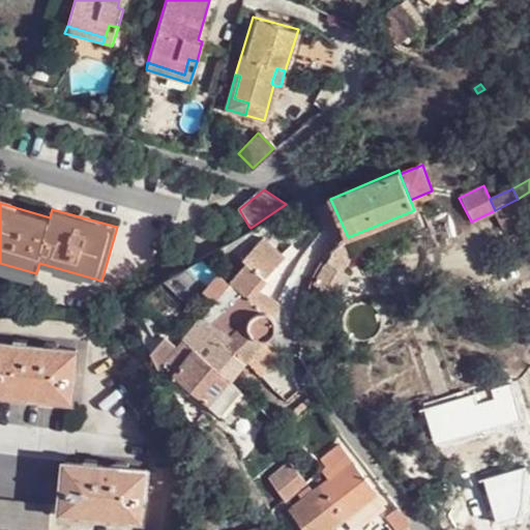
[(354,252),(348,237),(332,253),(342,262),(354,252)]
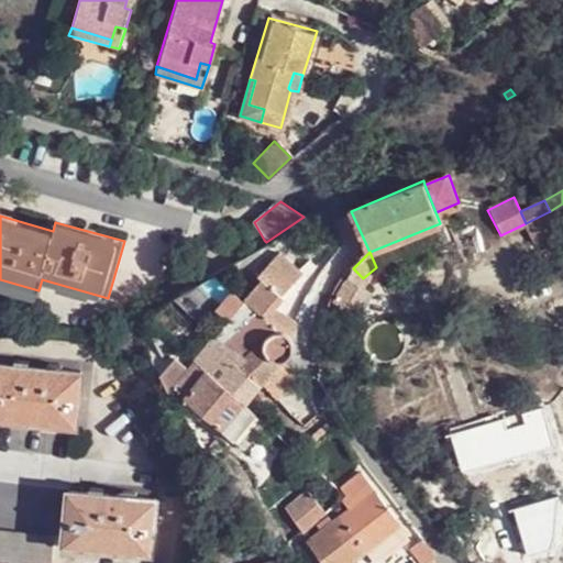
[(269,275),(264,280),(280,296),(296,279),(274,260),(264,269),(269,275)]
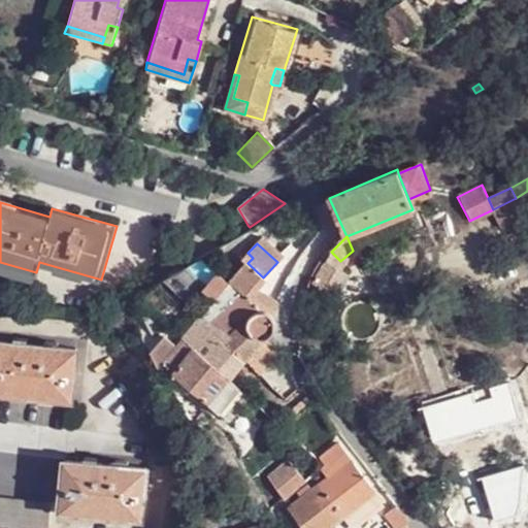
[(232,283),(250,298),(266,278),(263,277),(248,263),(232,283)]
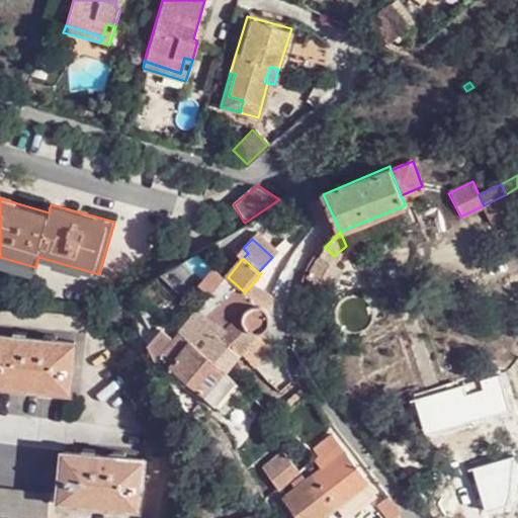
[(262,308),(250,296),(245,292),(228,277),(197,314),(183,331),(192,342),(226,373),(243,356),(260,332),(263,333),(266,332),(268,331),(270,329),(271,328),(272,326),(274,323),(274,319),(273,315),(270,312),(267,310),(265,308),(262,308)]
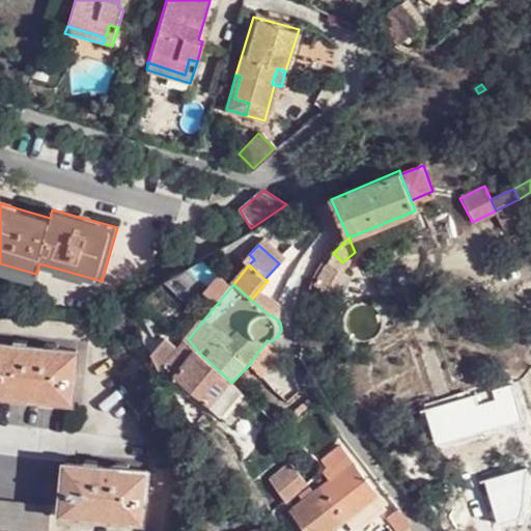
[(280,323),(283,311),(262,299),(256,304),(269,315),(272,315),(274,317),(277,319),(280,323)]
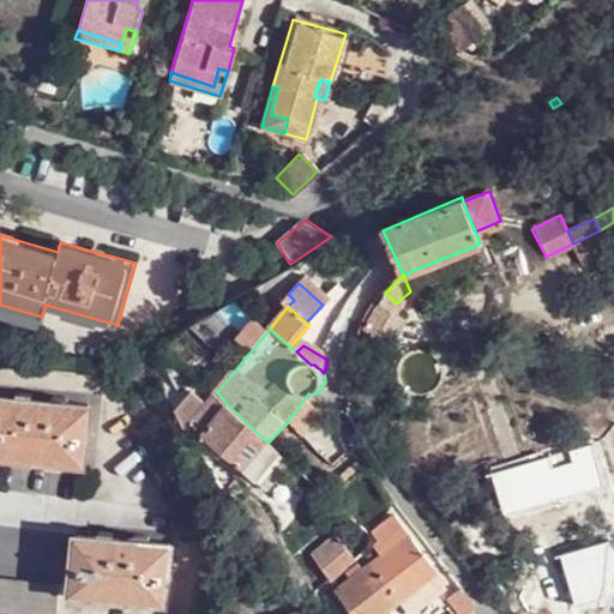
[(197,416),(199,417),(209,427),(228,405),(217,392),(197,416)]
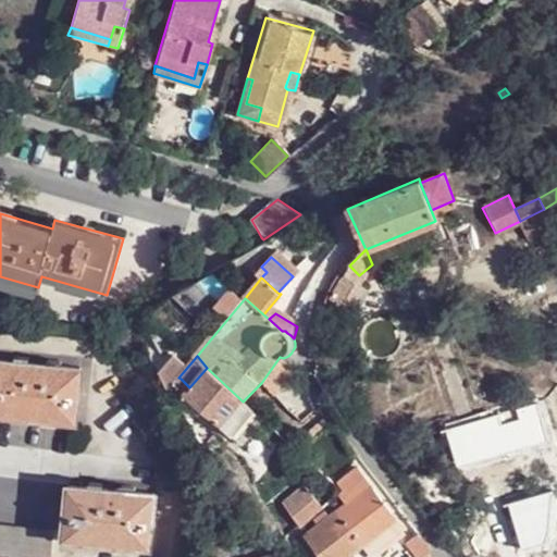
[(83,370),(0,360),(0,413),(76,422),(83,370)]
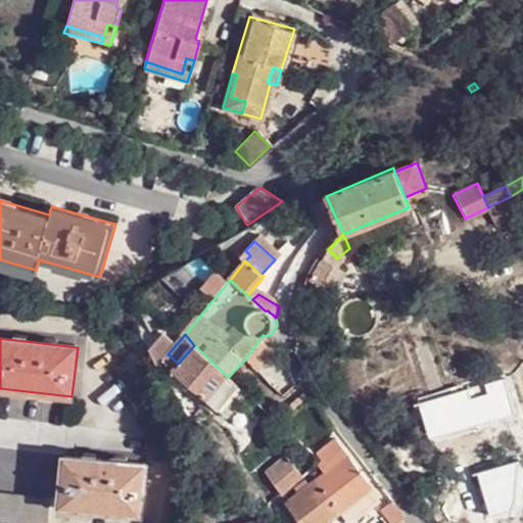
[(228,377),(194,345),(178,364),(172,371),(217,411),(238,388),(228,377)]
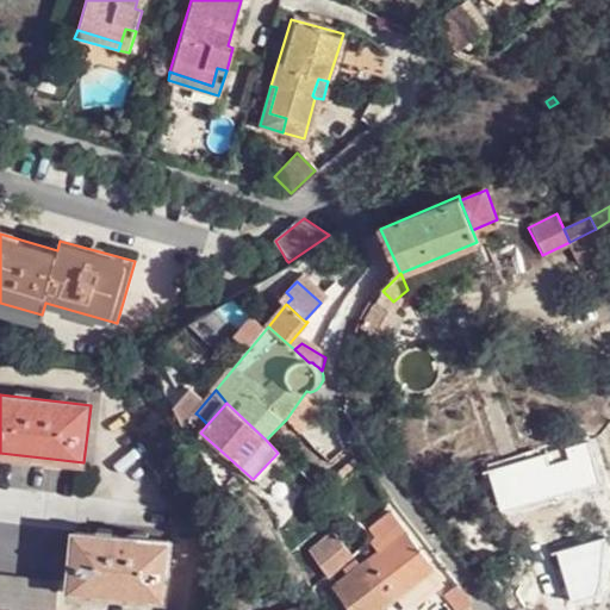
[(169,542),(75,534),(70,591),(163,602),(169,542)]
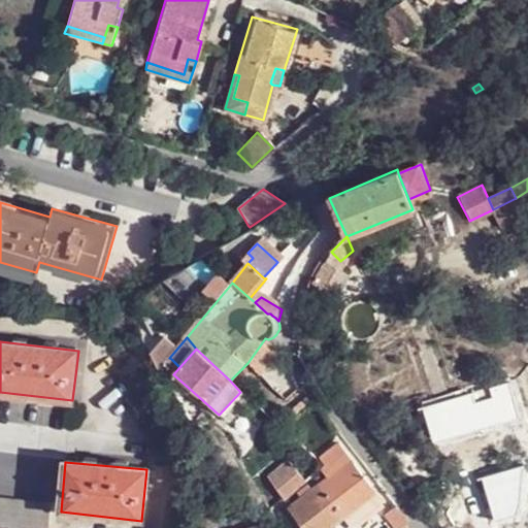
[(268,480),(285,500),(306,483),(289,462),(268,480)]
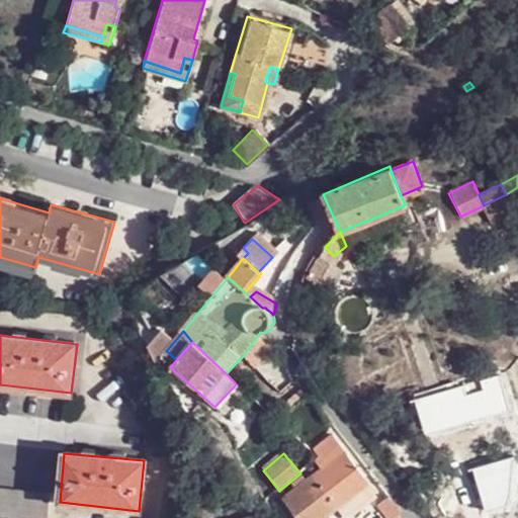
[(315,478),(336,507),(369,484),(347,453),(315,478)]
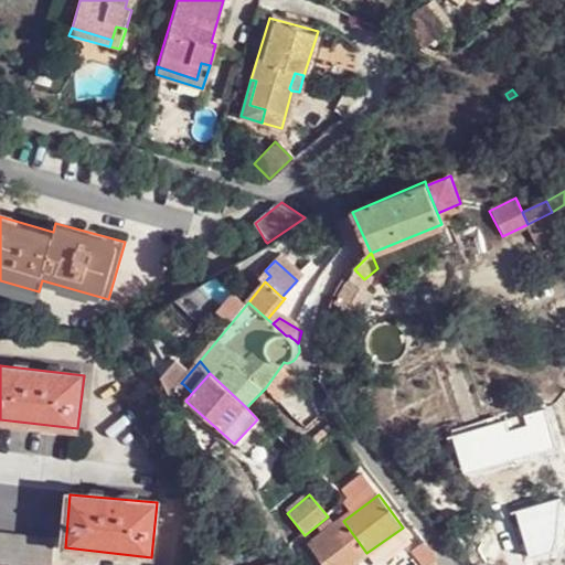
[(322,564),(349,564),(366,553),(343,521),(309,545),(322,564)]
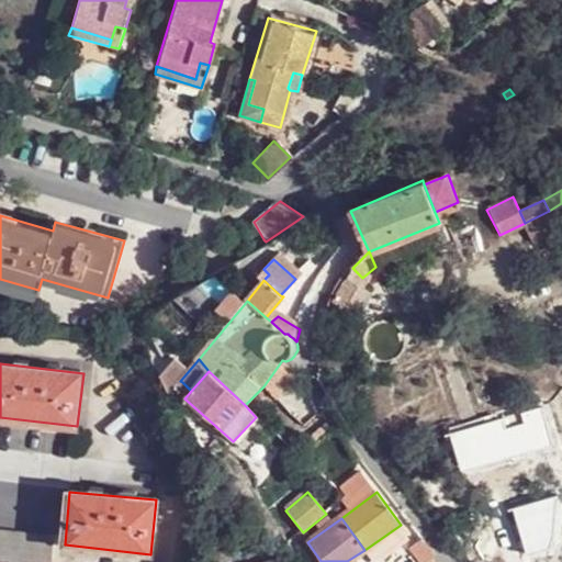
[(401,525),(364,550),(372,561),(409,536),(401,525)]
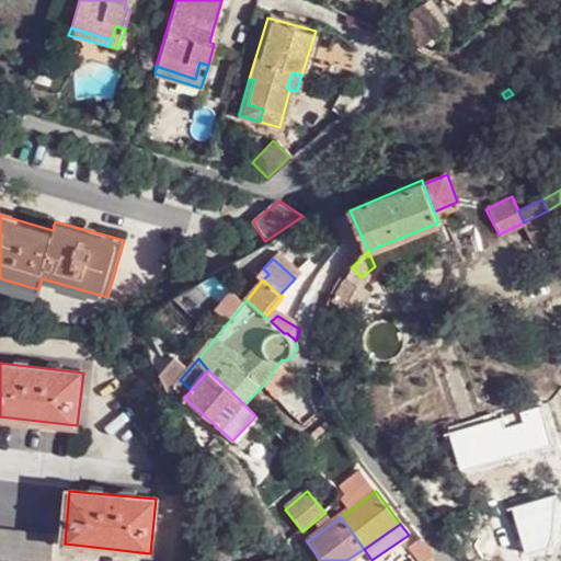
[(0,560),(50,560),(54,539),(0,531),(0,560)]
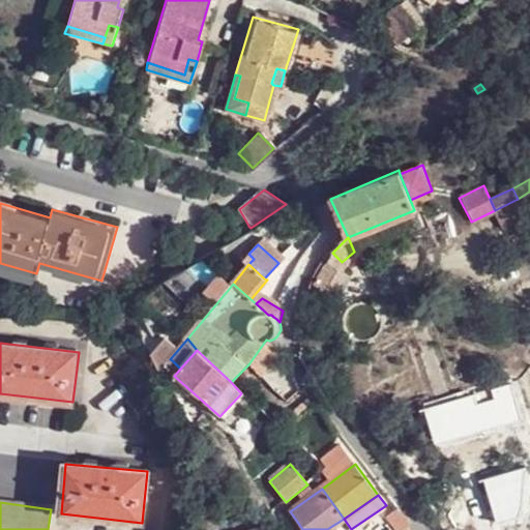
[(411,524),(399,508),(386,518),(395,529),(401,529),(407,526),(411,524)]
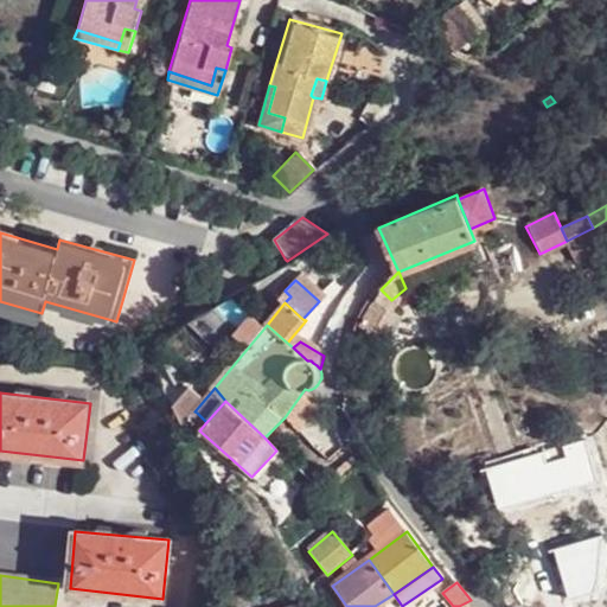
[(400,606),(402,606),(394,594),(375,606),(400,606)]
